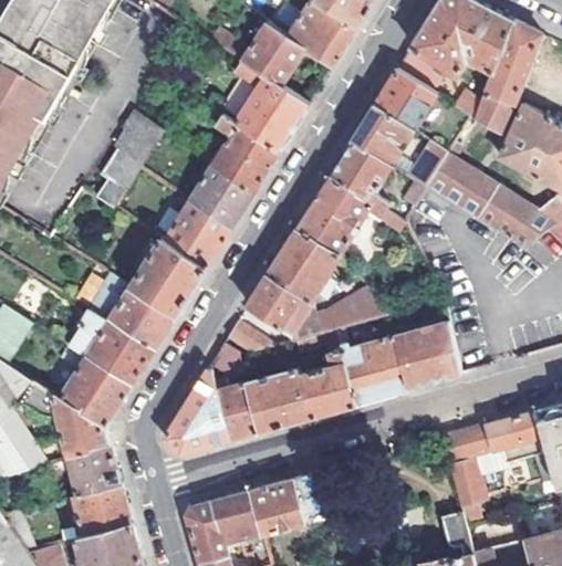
[(0,184),(6,175),(17,182),(122,0),(9,0),(6,6),(0,16),(0,184)]
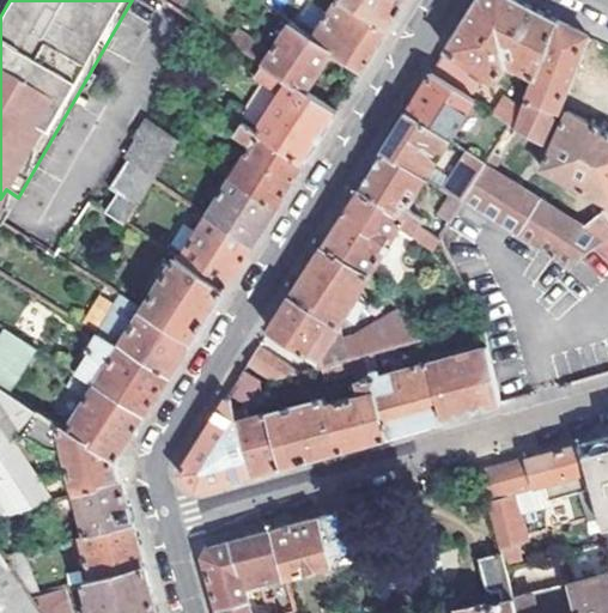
[(159,0),(181,13),(188,0),(159,0)]
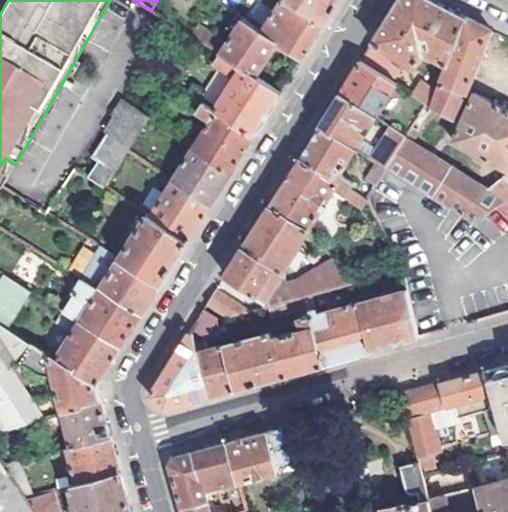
[(257,33),(275,44),(300,60),(320,28),(324,22),(288,0),(258,0),(273,9),(257,33)]
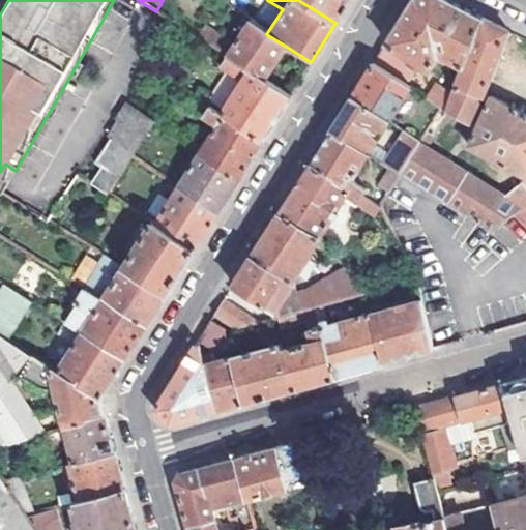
[(298,0),(335,23),(349,0),(298,0)]
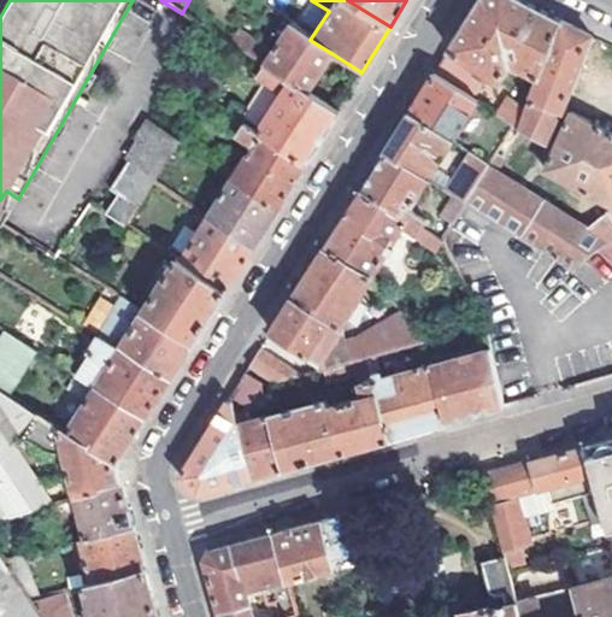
[(475,70),(484,76),(495,83),(504,69),(515,68),(535,80),(557,22),(522,4),(513,0),(476,0),(445,52),(475,70)]
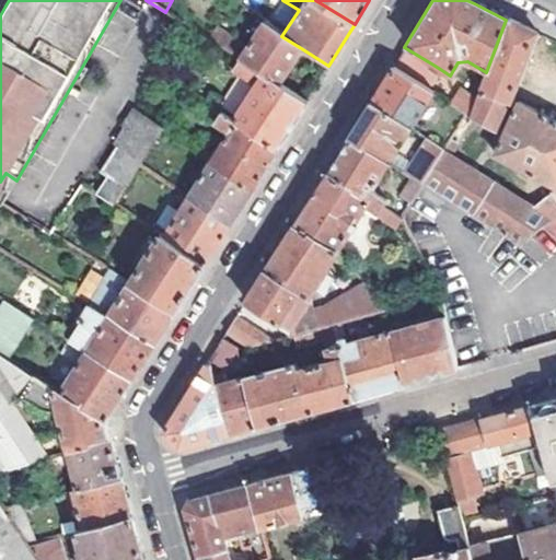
[(486,72),(474,103),(467,119),(493,131),(505,104),(508,104),(534,35),(506,20),(486,72)]
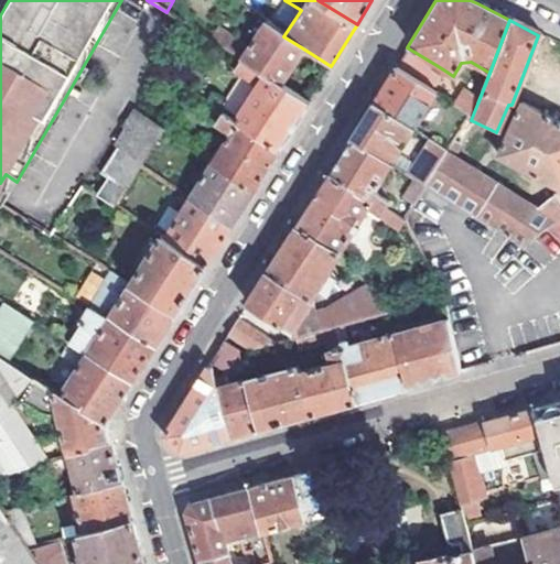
[(239,60),(279,86),(303,49),(283,36),(262,22),(246,49),(216,31),(210,41),(239,60)]
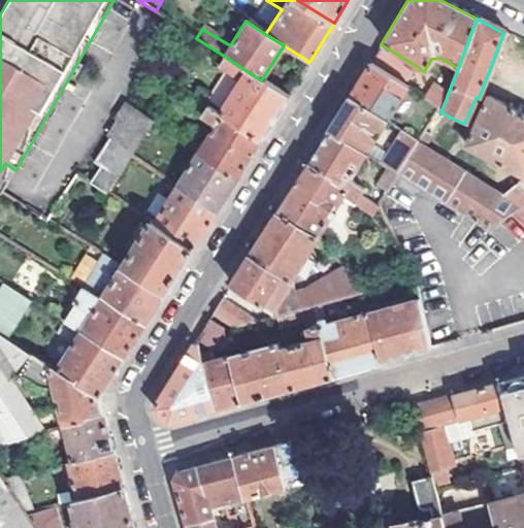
[(381,44),(368,64),(401,87),(410,73),(401,68),(406,60),(381,44)]
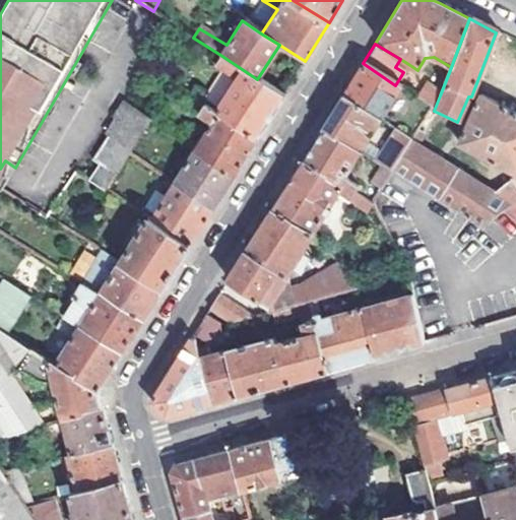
[(235,78),(214,112),(255,139),(278,102),(282,95),(257,79),(220,55),(214,65),(235,78)]
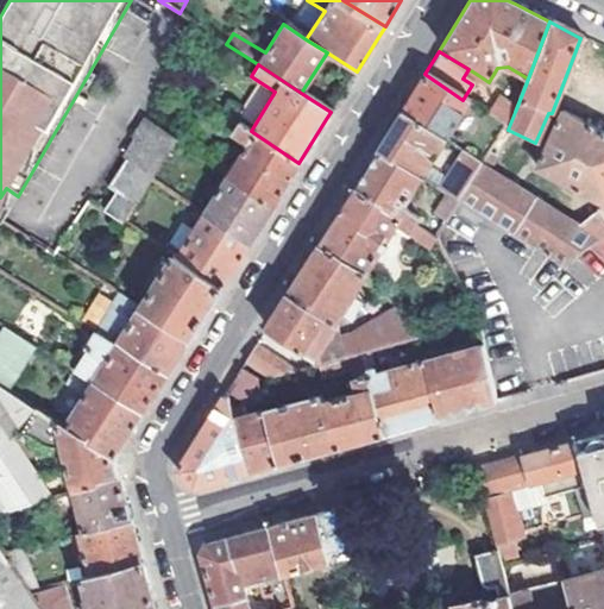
[(420,81),(400,112),(442,140),(466,102),(463,100),(425,74),(420,81)]
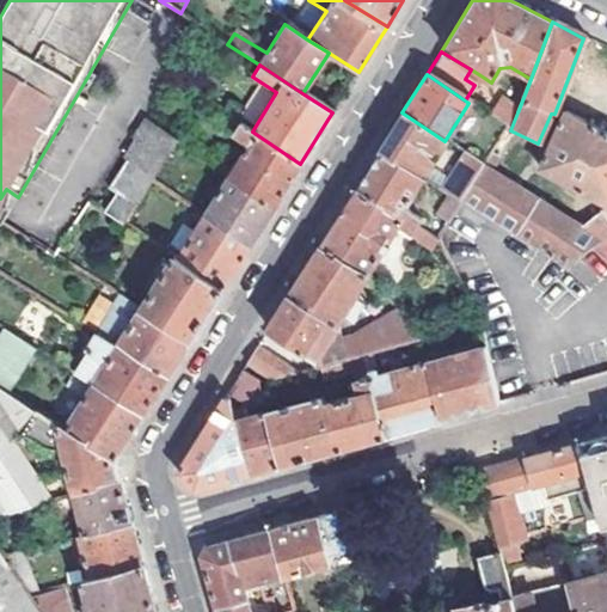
[(498,101),(489,116),(506,127),(510,130),(517,112),(498,101)]
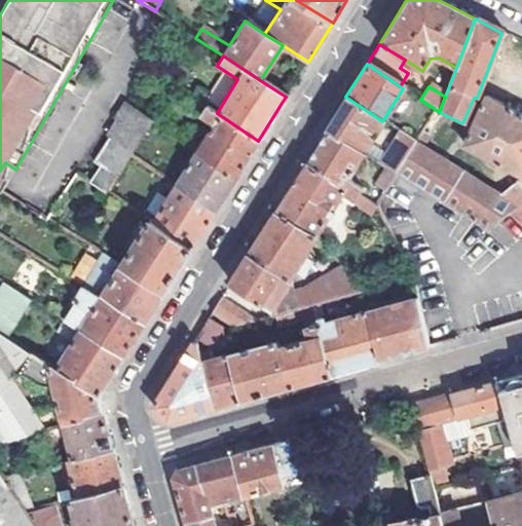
[(330,122),(325,129),(362,153),(382,121),(345,97),(330,122)]
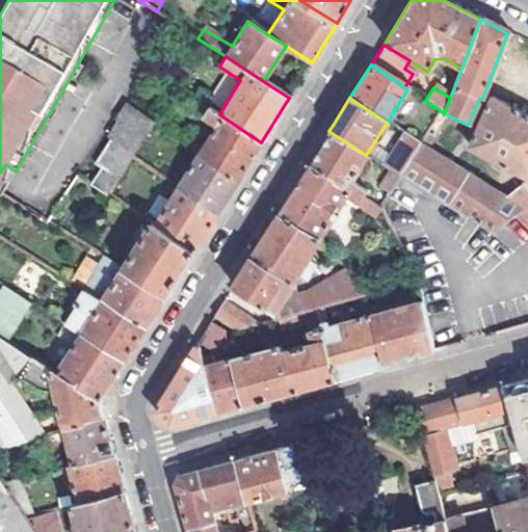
[(424,149),(444,113),(440,110),(419,143),(399,176),(489,233),(511,218),(527,207),(527,117),(491,98),(468,149),(527,180),(504,197),(424,149)]
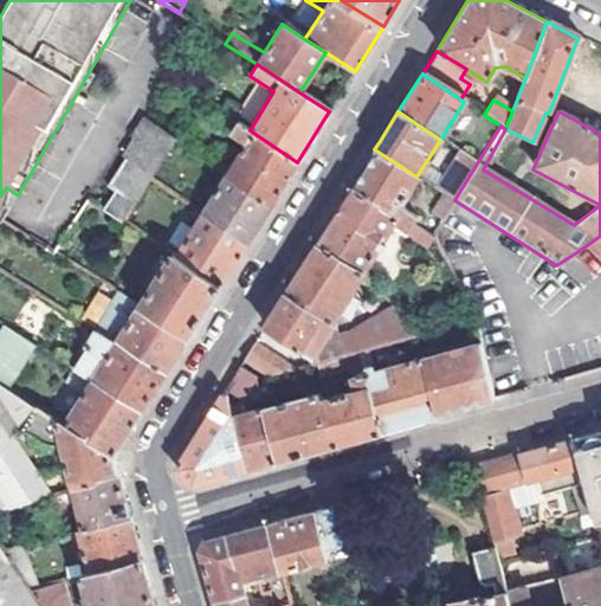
[(139,120),(128,137),(134,140),(104,188),(112,193),(102,212),(118,223),(120,224),(146,180),(169,140),(139,120)]
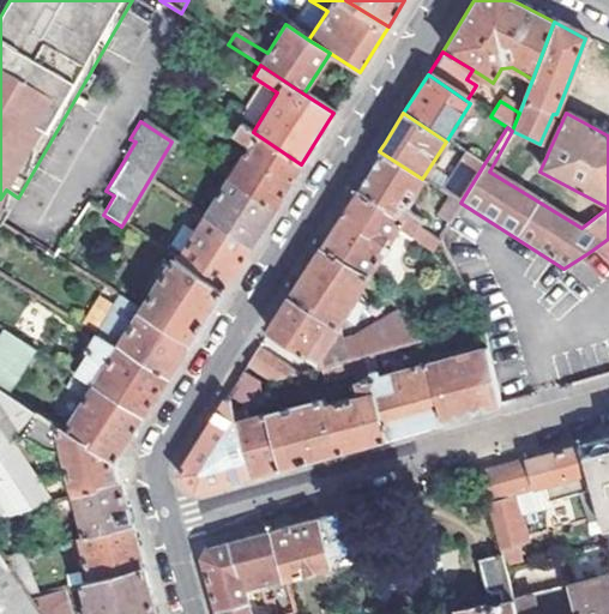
[(247,145),(228,176),(275,206),(279,198),(301,164),(253,132),(237,122),(230,136),(247,145)]
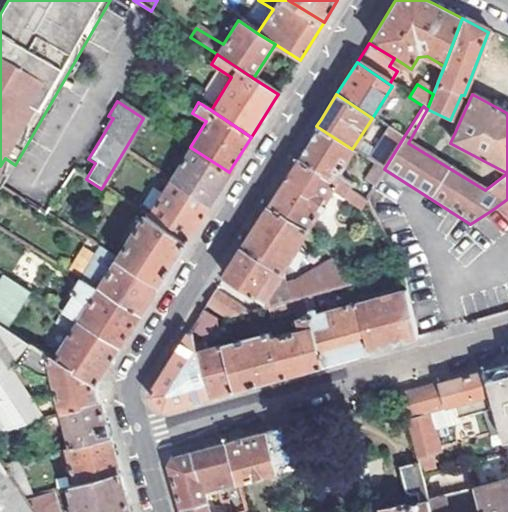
[(312,133),(295,159),(350,193),(355,186),(336,175),(352,149),(316,126),(312,133)]
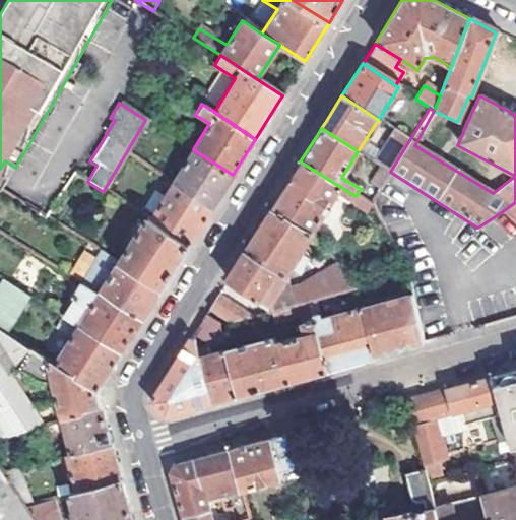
[(409,140),(393,130),(374,161),(381,167),(390,172),(409,140)]
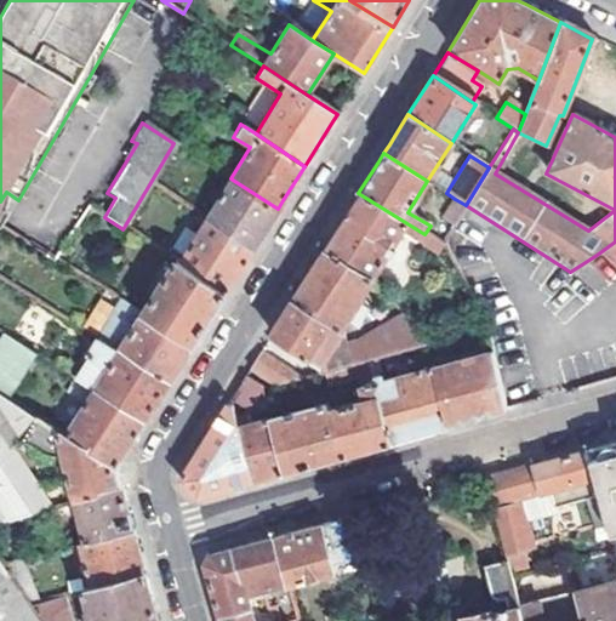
[(231,178),(204,220),(251,250),(256,243),(278,209),(231,178)]
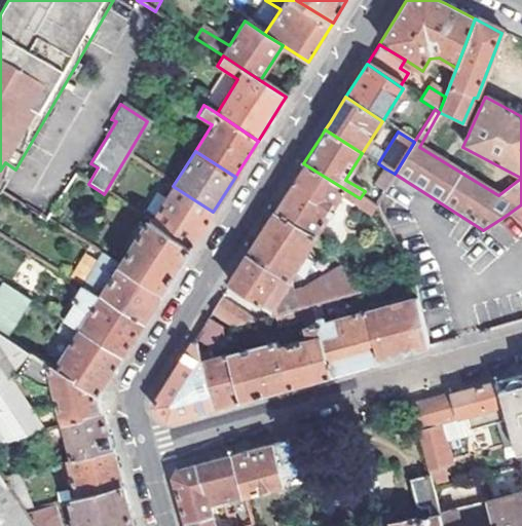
[(360,198),(303,163),(290,184),(272,213),(312,237),(339,196),(369,216),(374,208),(360,198)]
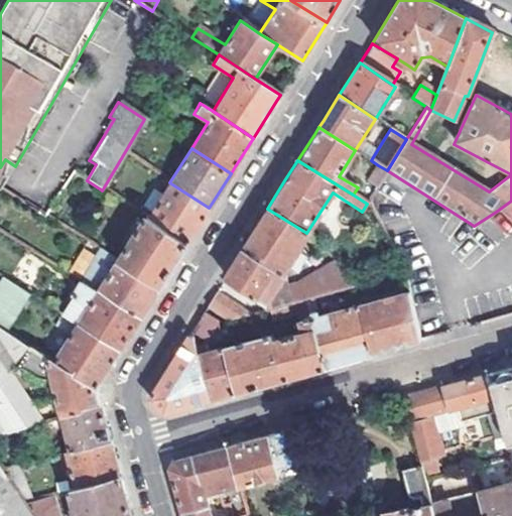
[(387,170),(378,165),(368,182),(377,186),(387,170)]
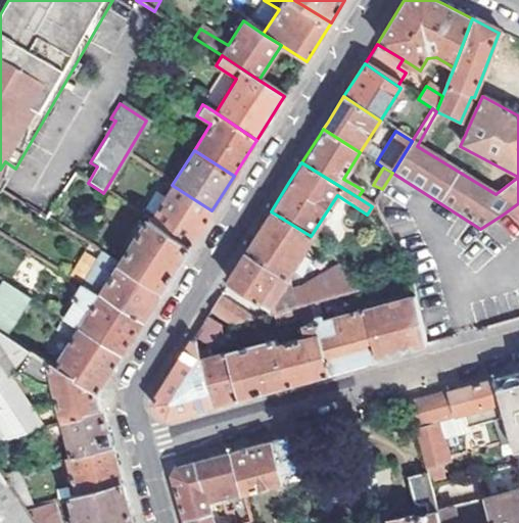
[(142,219),(146,222),(187,248),(206,219),(211,210),(172,185),(151,217),(145,212),(142,219)]
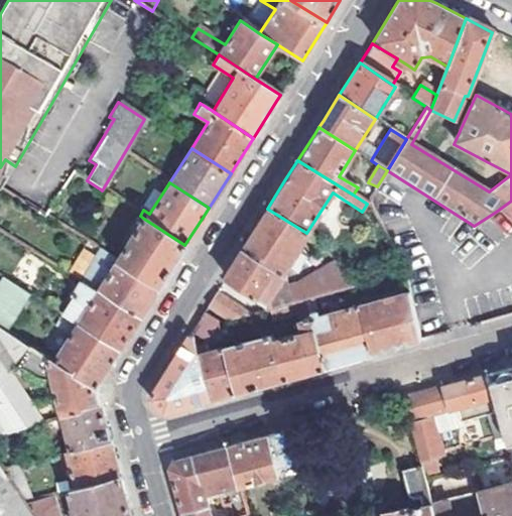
[(511,226),(511,201),(496,212),(510,224),(511,226)]
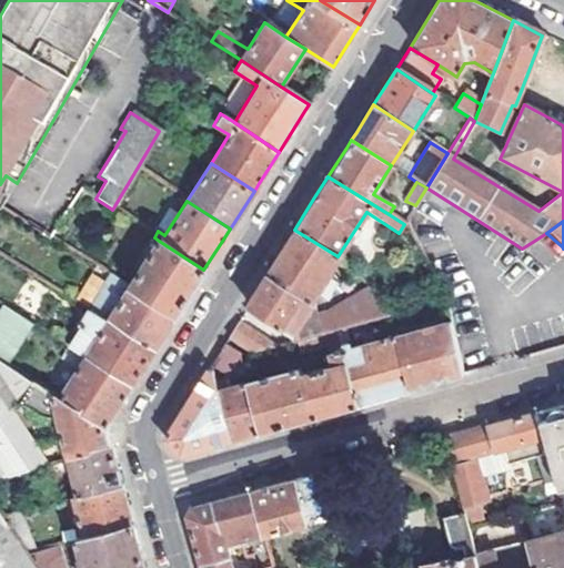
[(338,256),(294,230),(281,251),(264,276),(311,302),(338,256)]
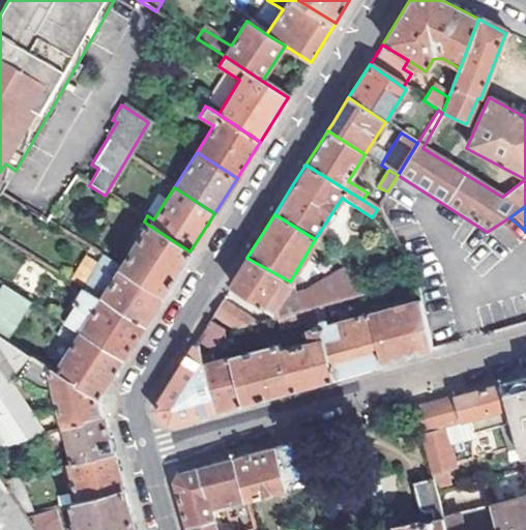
[(190,252),(148,225),(124,263),(119,260),(116,265),(120,268),(163,294),(168,287),(190,252)]
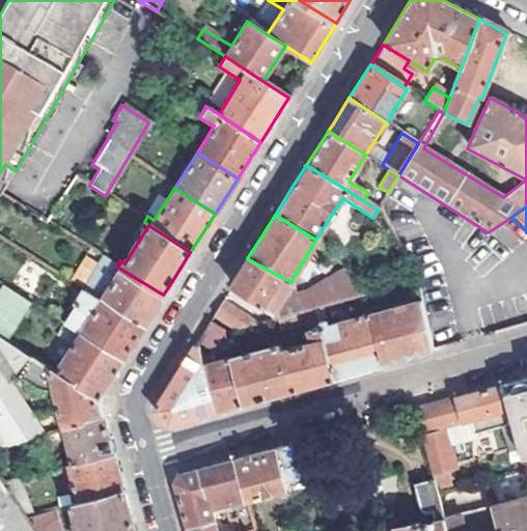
[(79,252),(71,278),(100,288),(109,262),(79,252)]
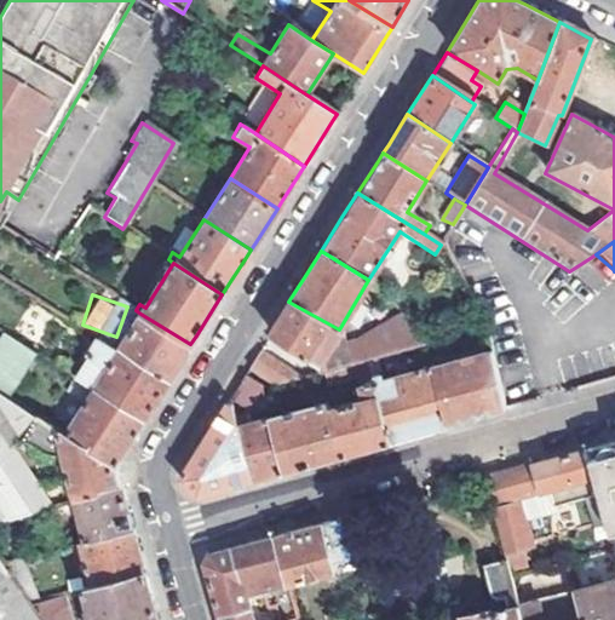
[(315,366),(340,332),(339,329),(288,302),(268,336),(315,366)]
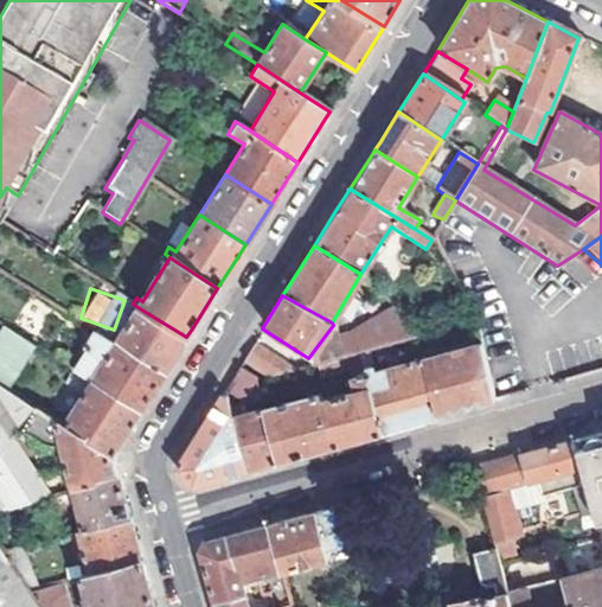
[(138,307),(115,344),(164,374),(175,356),(186,337),(138,307)]
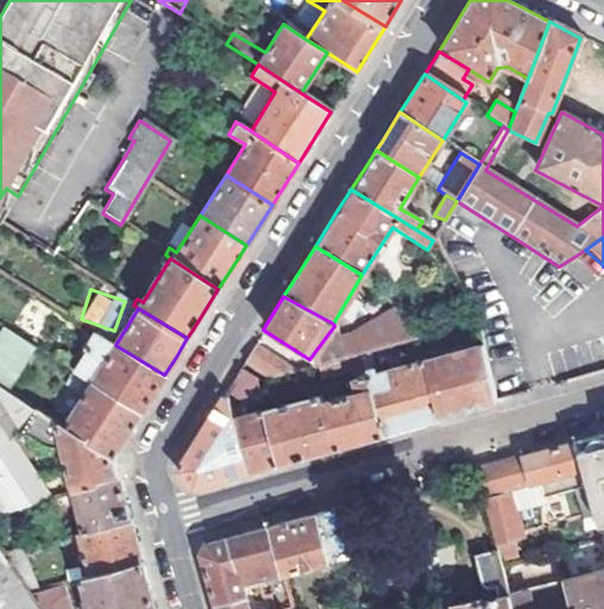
[(415,338),(416,338),(392,311),(354,334),(346,326),(340,331),(359,353),(415,338)]
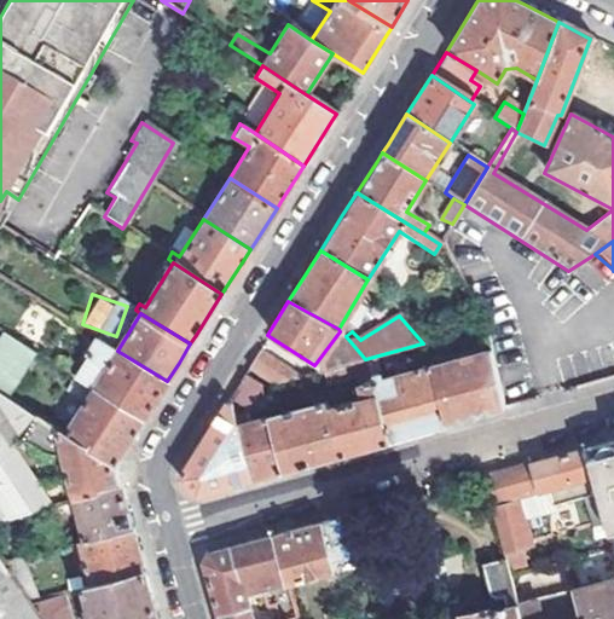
[(6,336),(0,346),(0,397),(10,403),(39,356),(6,336)]
